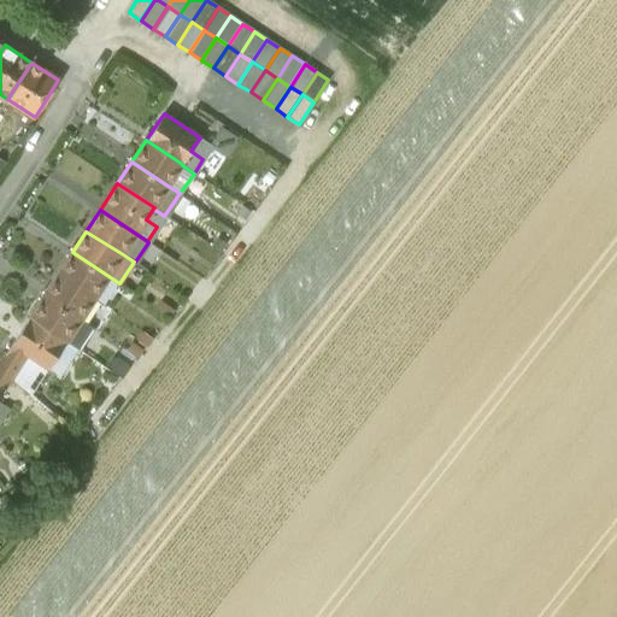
[(109,276),(72,252),(58,274),(94,298),(109,276)]
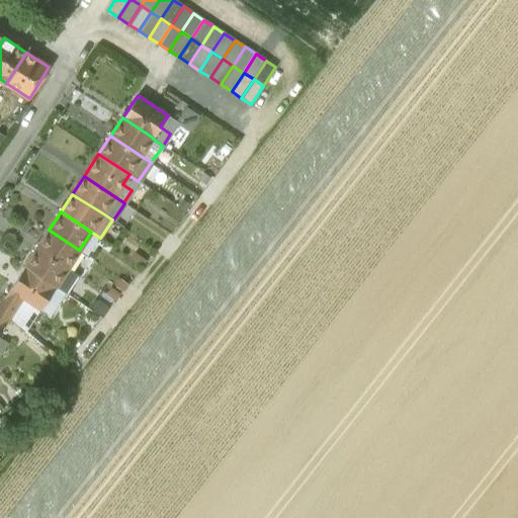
[(79,250),(49,230),(36,248),(68,268),(79,250)]
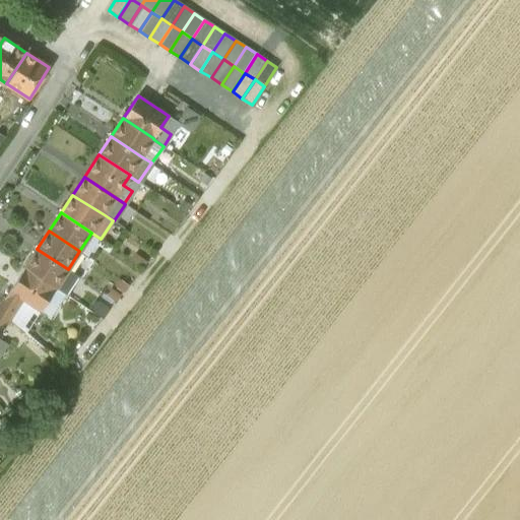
[(68,269),(37,249),(25,267),(56,287),(66,294),(78,276),(68,269)]
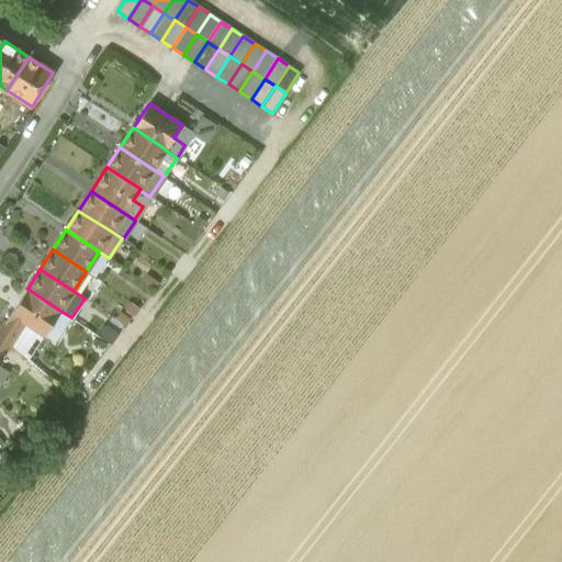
[(60,311),(27,289),(0,329),(0,337),(10,344),(24,322),(36,329),(43,335),(44,335),(60,311)]
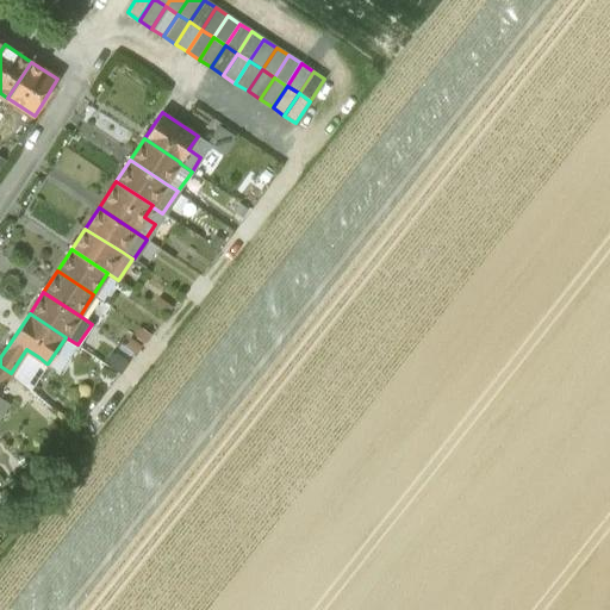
[(47,363),(39,358),(32,368),(39,374),(47,363)]
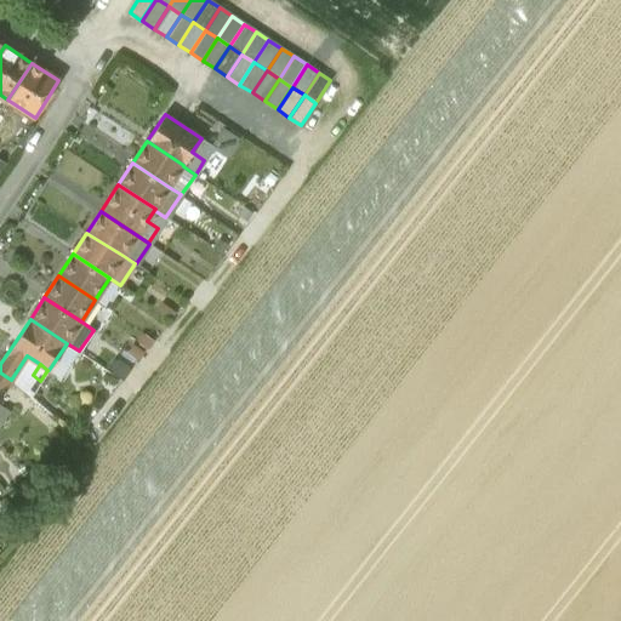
[(0,396),(11,380),(0,372),(0,396)]
